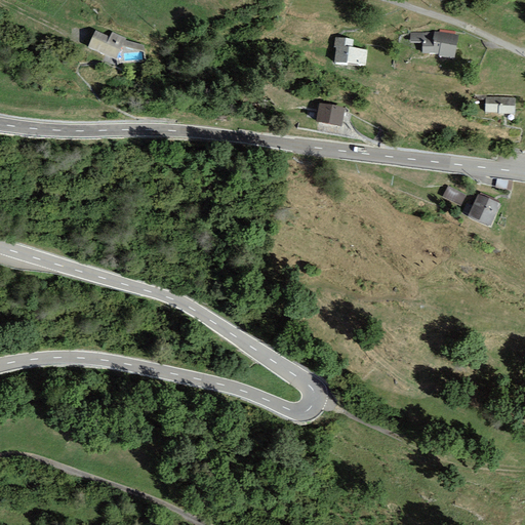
[(110,37),(95,31),(87,47),(116,59),(126,38),(112,32),(110,37)]
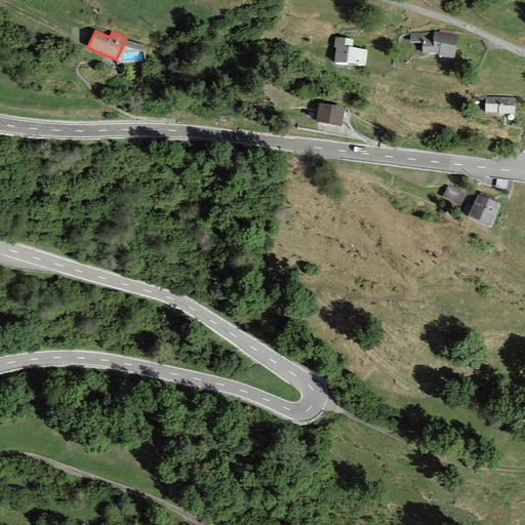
[(435,32),(410,33),(409,42),(422,42),(422,53),(439,53),(438,56),(455,57),(458,35),(455,34),(439,33),(435,32)]
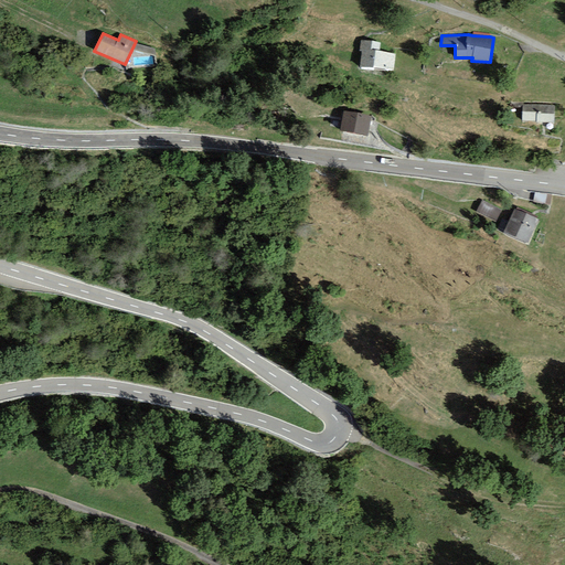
[(380,43),(361,40),(359,52),(362,52),(360,67),(394,71),(396,53),(380,51),(380,43)]
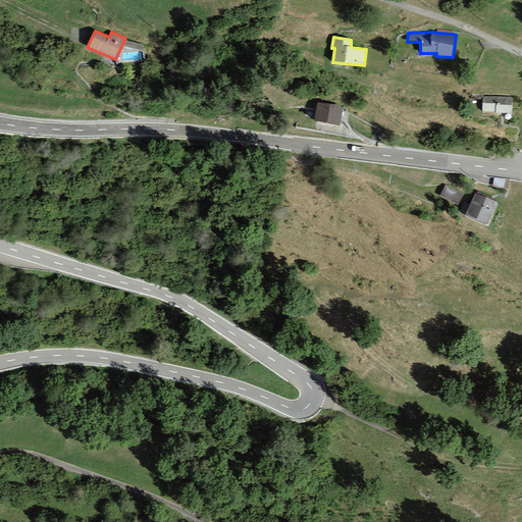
[(483,96),(482,111),(512,113),(513,98),(483,96)]
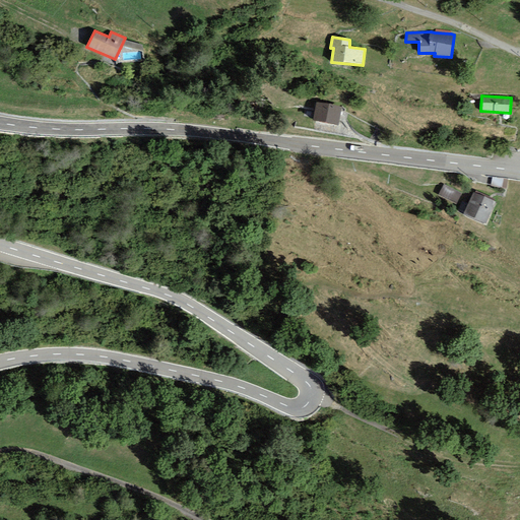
[(342,107),(316,103),(313,121),(338,126),(342,107)]
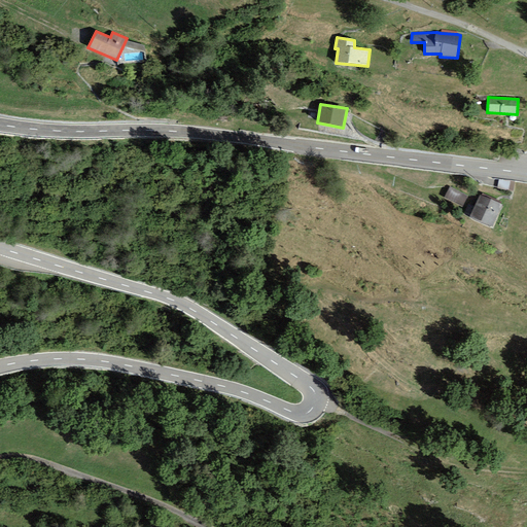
[(481,198),(472,217),(493,225),(500,205),(481,198)]
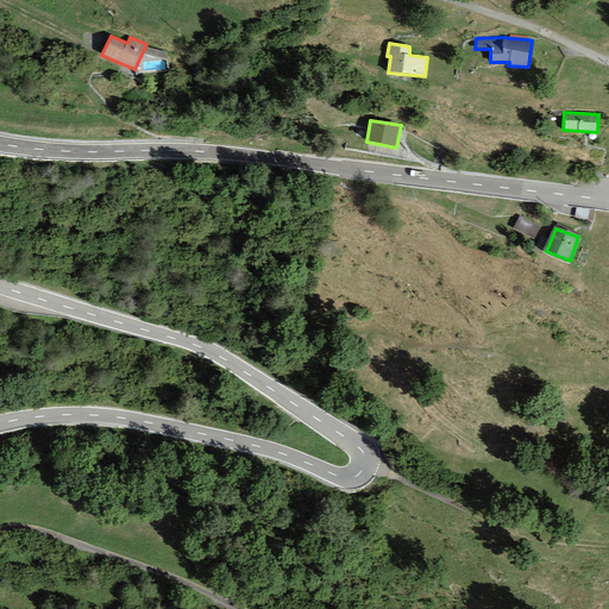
All buildings are outlined.
